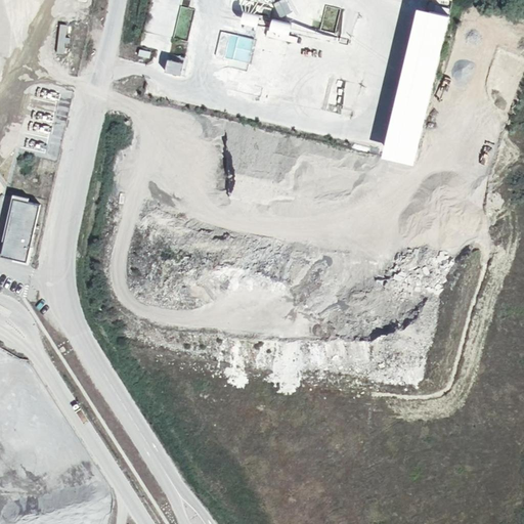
[(293,1),(289,0),(276,0),(275,6),(291,10),(293,1)]
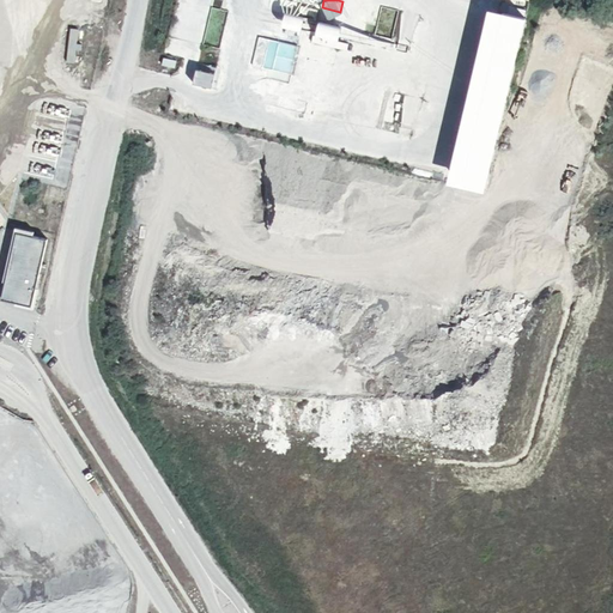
[(302,20),(284,16),(281,29),(298,34),(302,20)]
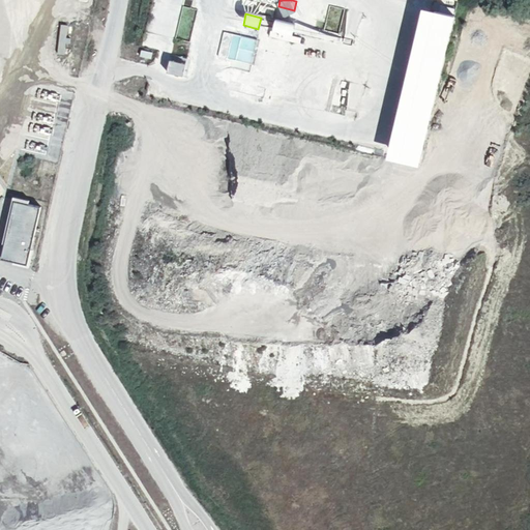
[(451,21),(419,13),(385,160),(417,168),(451,21)]
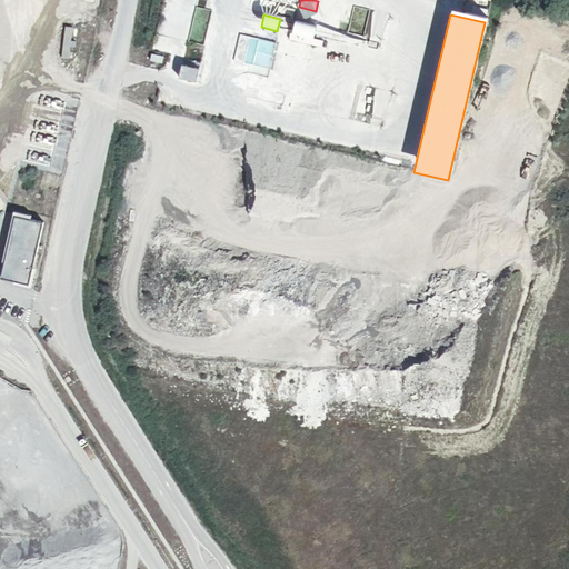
[(316,28),(295,22),(290,40),(321,48),(322,41),(312,39),(316,28)]
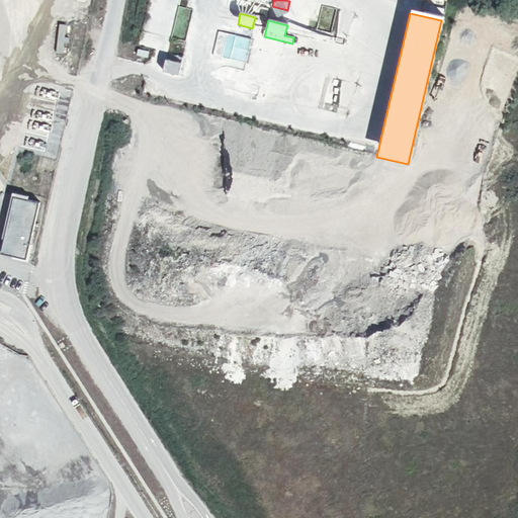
[(59,34),(58,44),(64,46),(66,35),(59,34)]
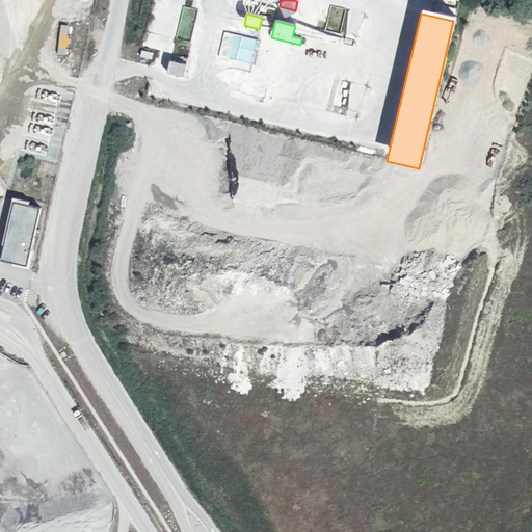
[(65,47),(59,45),(57,53),(64,55),(65,47)]
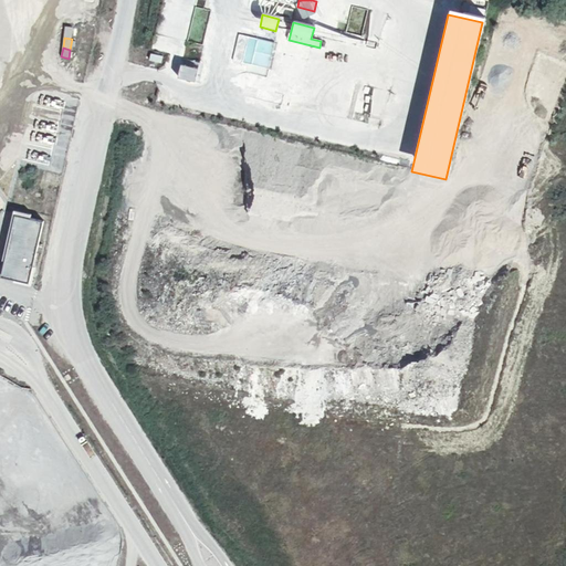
[(163,56),(150,54),(149,62),(160,64),(163,56)]
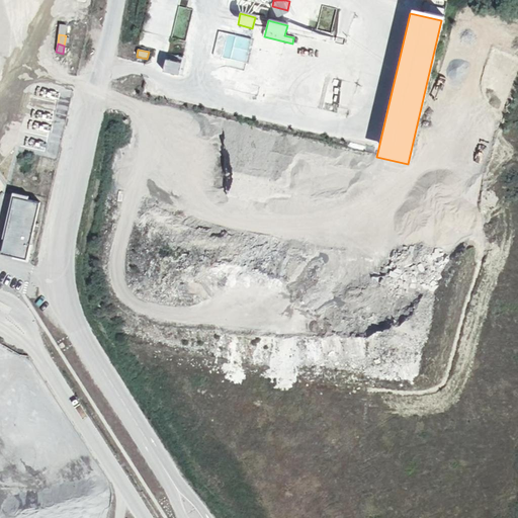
[(180,65),(164,62),(162,72),(177,76),(180,65)]
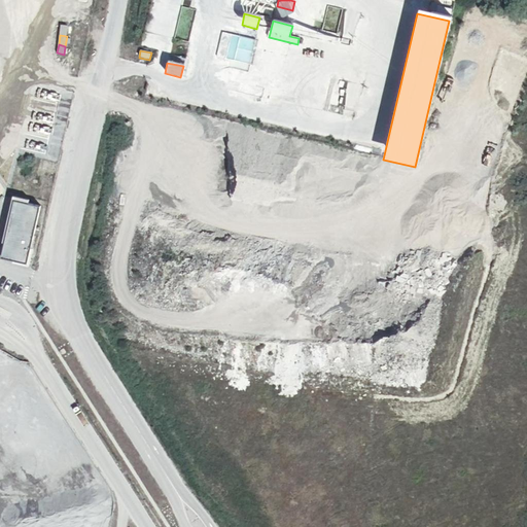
[(30,201),(14,198),(1,258),(29,265),(41,207),(29,205),(30,201)]
